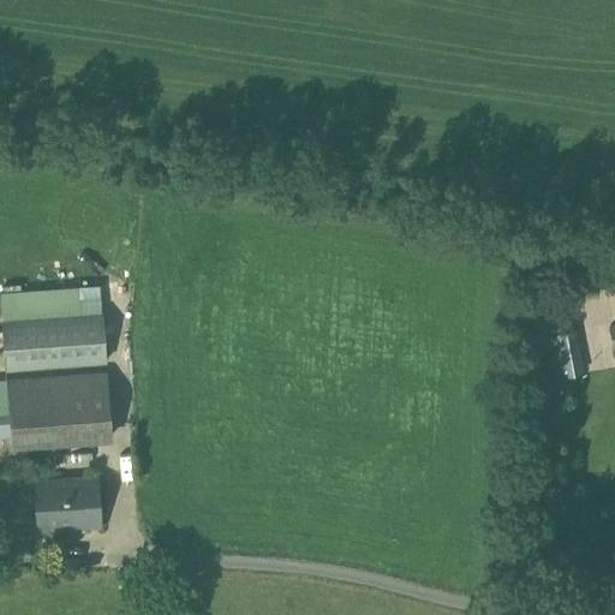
[(524,312),(524,329),(563,327),(563,310),(524,312)]
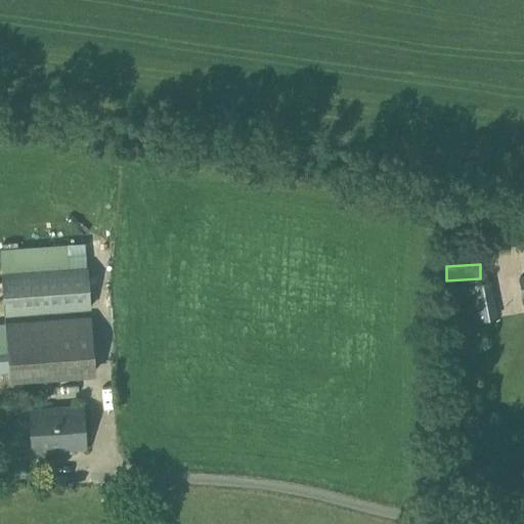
[(2,274),(5,315),(90,309),(87,268),(2,274)]
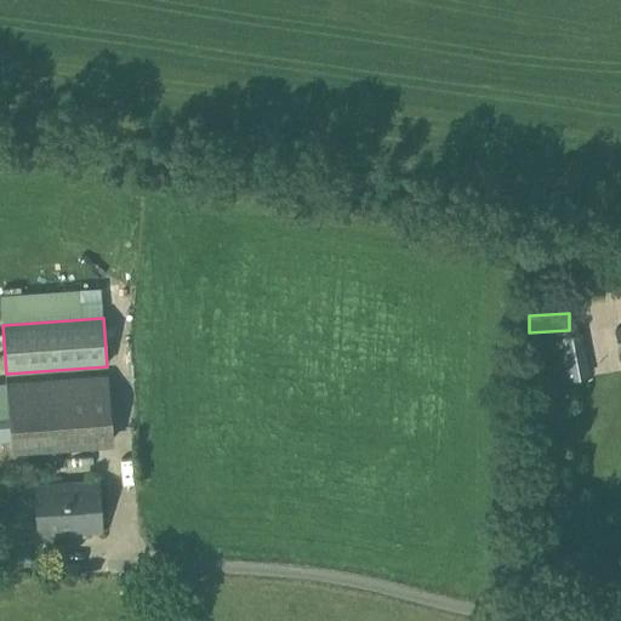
[(542,342),(550,386),(585,377),(577,336),(542,342)]
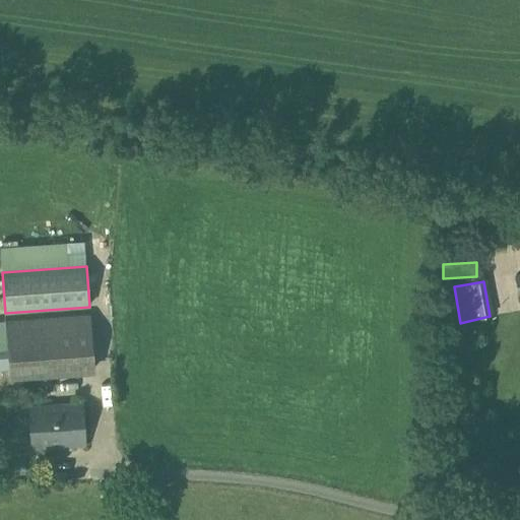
[(90,315),(6,321),(10,376),(94,370),(90,315)]
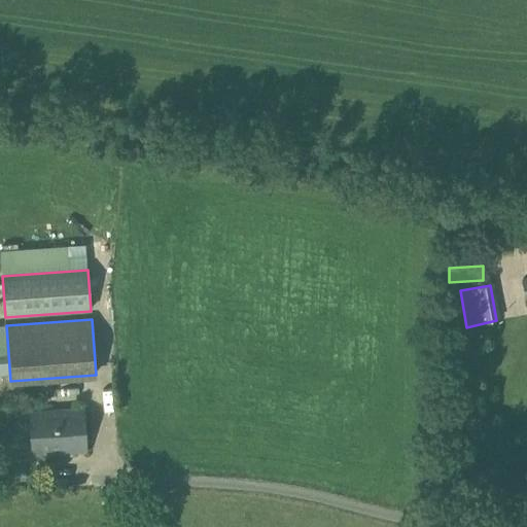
[(88,452),(83,409),(28,413),(31,455),(61,453),(61,454),(88,452)]
